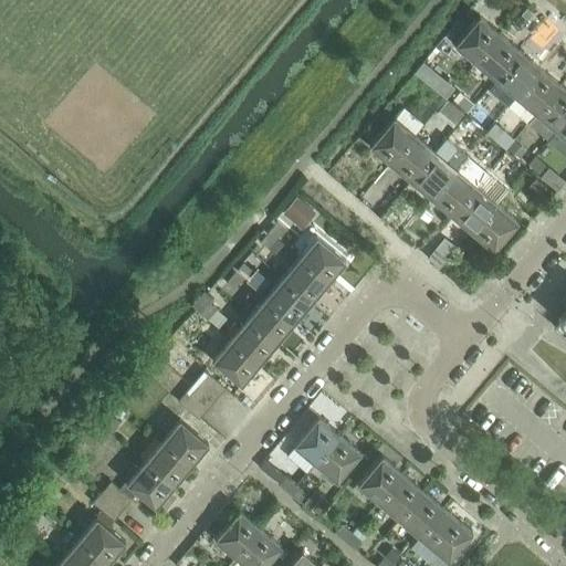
[(454,43),(475,61),(475,62),(501,32),(479,14),(454,43)]
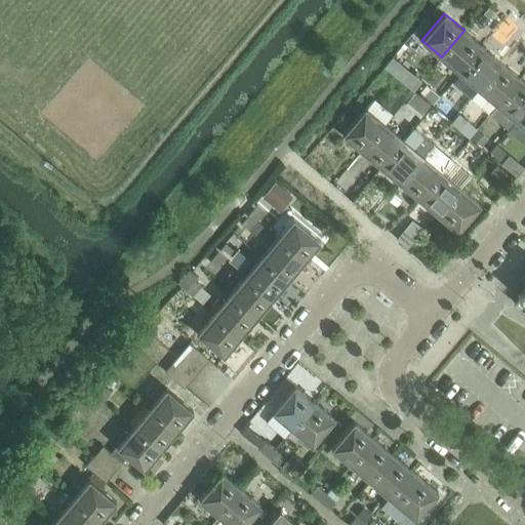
[(465,30),(441,57),(460,73),(483,46),(465,30)]
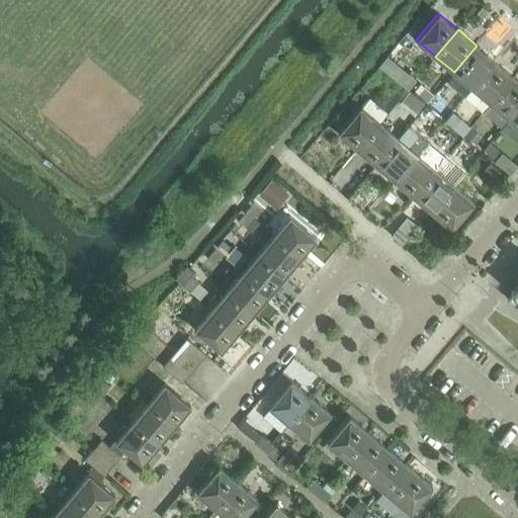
[(477,46),(454,72),(472,88),(495,61),(477,46)]
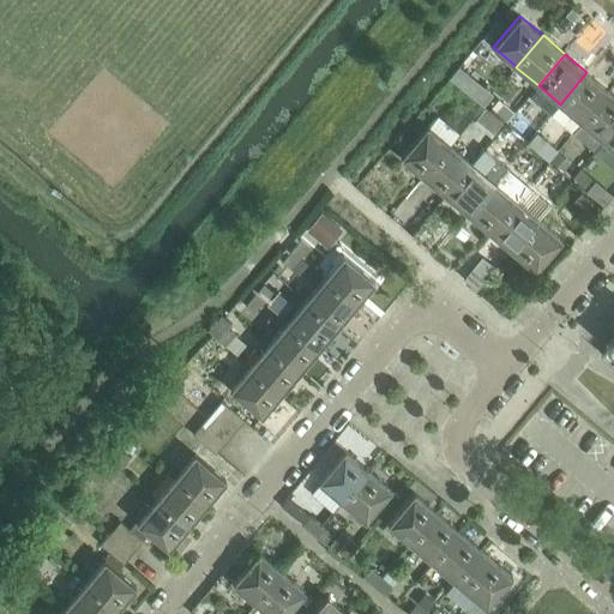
[(450,78),(461,86),(470,76),(459,66),(450,78)]
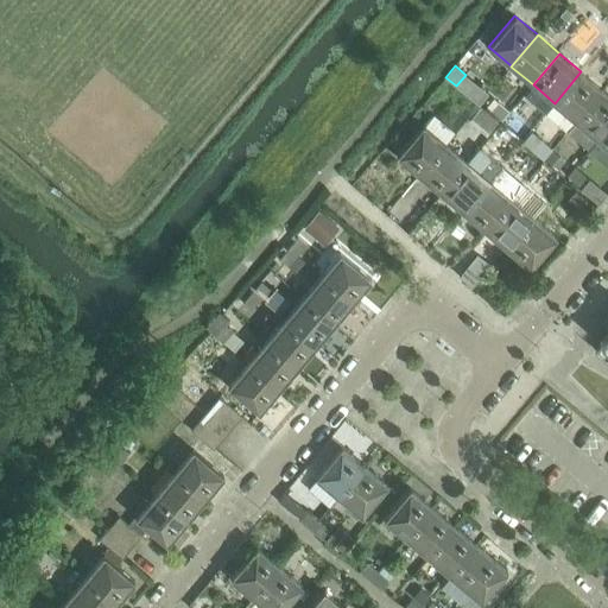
[(581,71),(555,103),(576,121),(603,90),(581,71)]
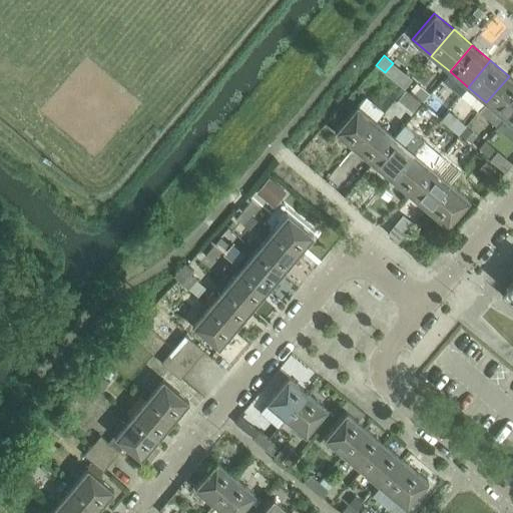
[(403,71),(395,80),(404,88),(412,78),(403,71)]
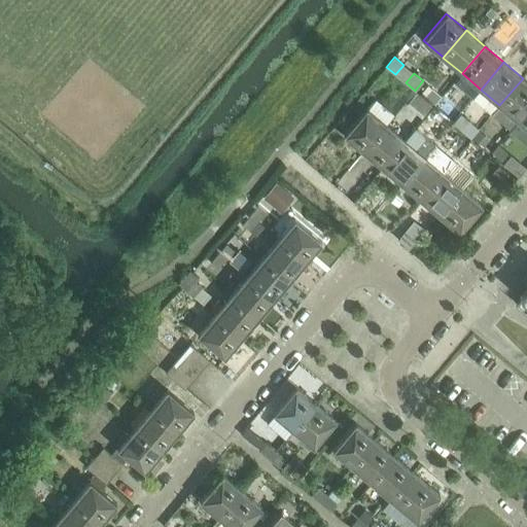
[(526,110),(526,81),(523,78),(499,105),(519,121),(526,110)]
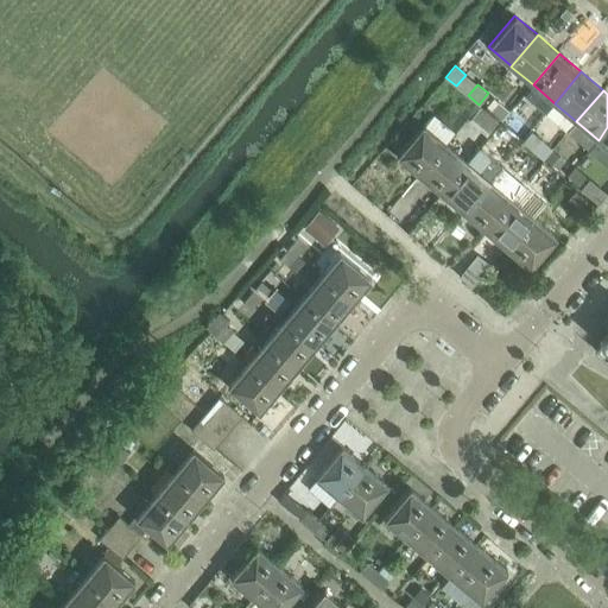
[(498,102),(491,112),(501,120),(508,111),(498,102)]
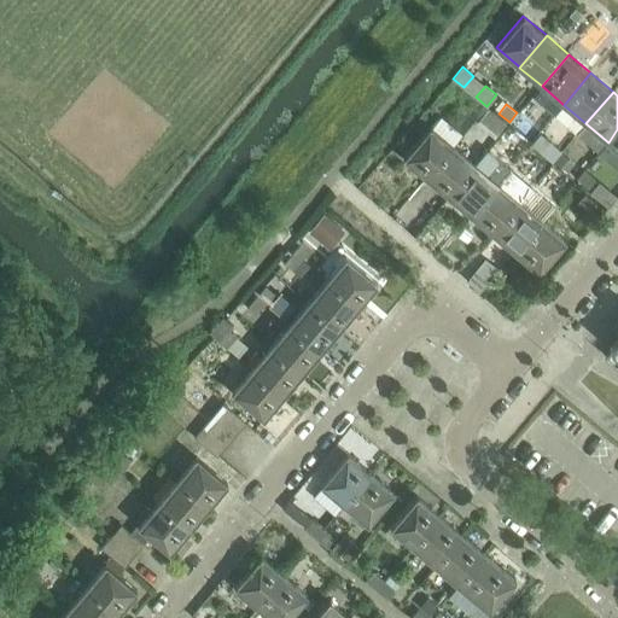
[(488,110),(477,123),(495,139),(506,124),(488,110)]
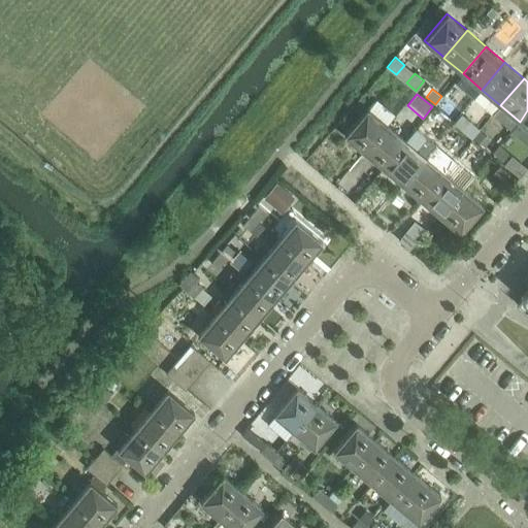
[(344,135),(364,152),(388,124),(367,107),(344,135)]
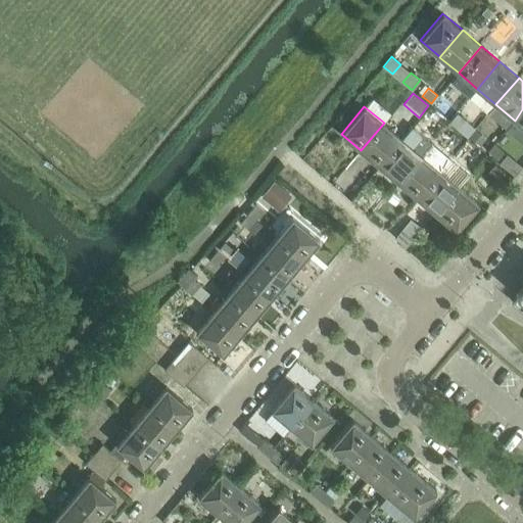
[(466,121),(459,130),(462,132),(468,137),(475,129),(466,121)]
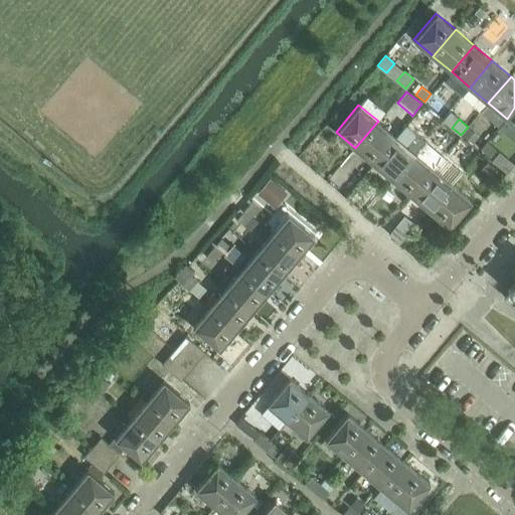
[(378,121),(355,148),(374,163),(396,137),(378,121)]
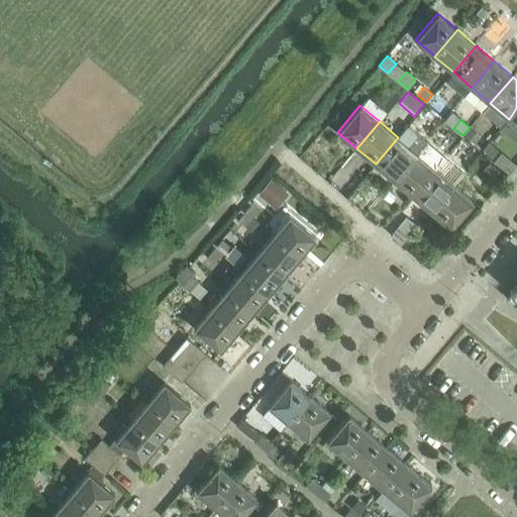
[(462,135),(469,140),(474,145),(481,136),(470,127),(462,135)]
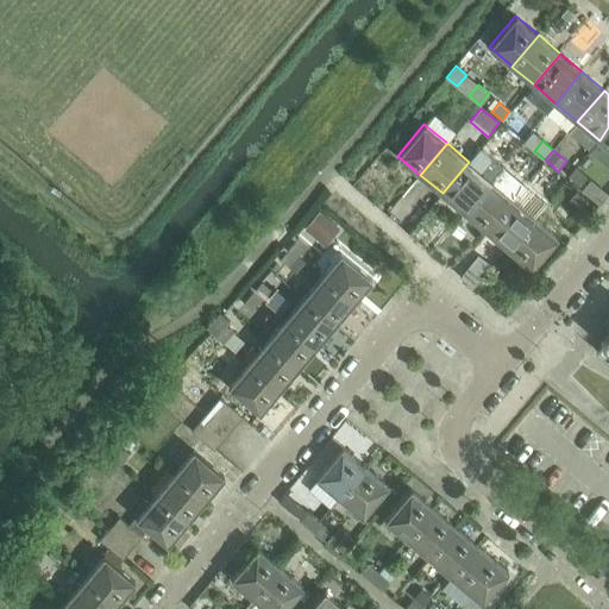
[(469,162),(443,193),(464,212),(490,180),(469,162)]
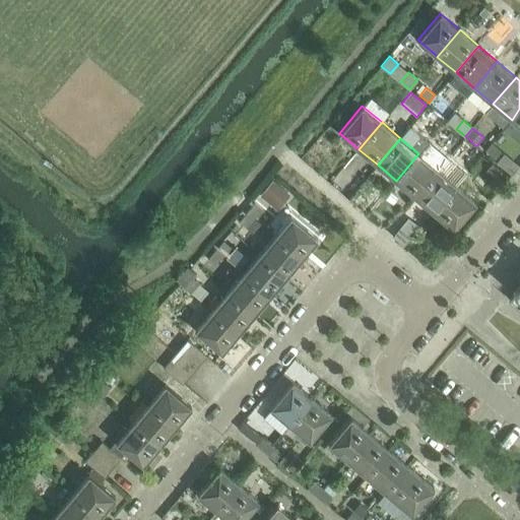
[(479,148),(476,146),(471,141),(464,149),(472,156),(479,148)]
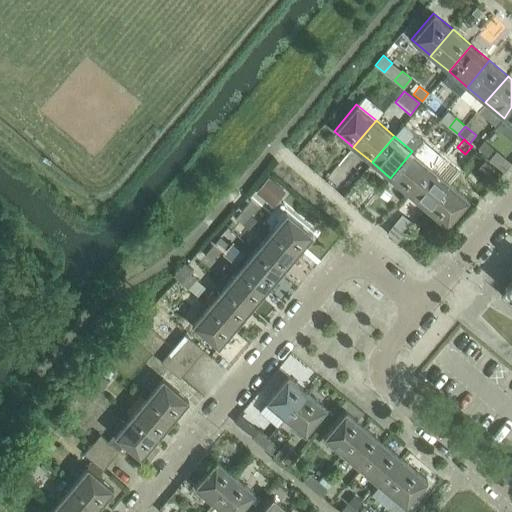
[(493,149),(484,142),(478,148),(487,156),(493,149)]
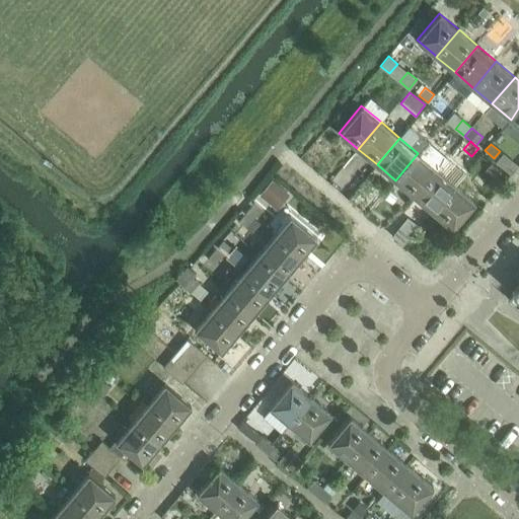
[(418,153),(395,180),(415,196),(437,169),(418,153)]
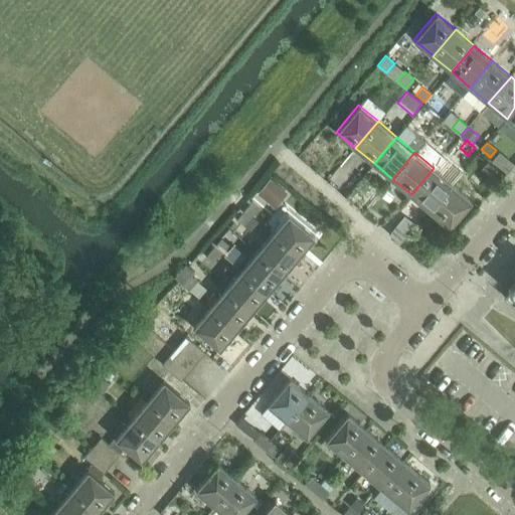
[(481,169),(491,177),(496,170),(487,162),(481,169)]
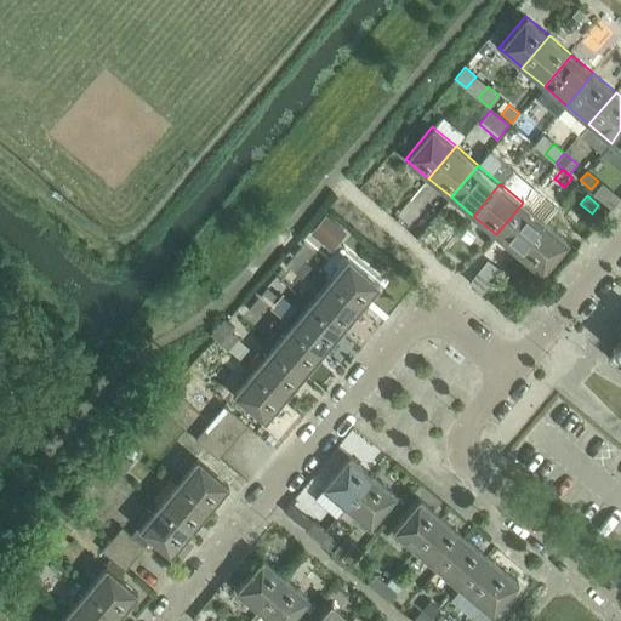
[(523,203),(496,234),(518,254),(545,221),(523,203)]
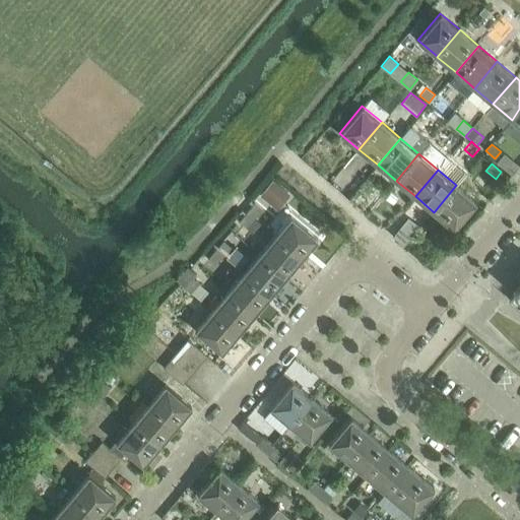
[(273,181),(260,196),(277,210),(290,196),(273,181)]
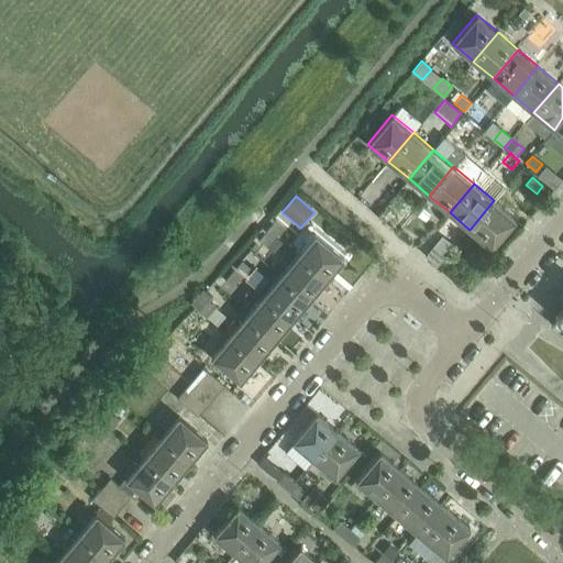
[(494,200),(470,230),(490,247),(515,219),(494,200)]
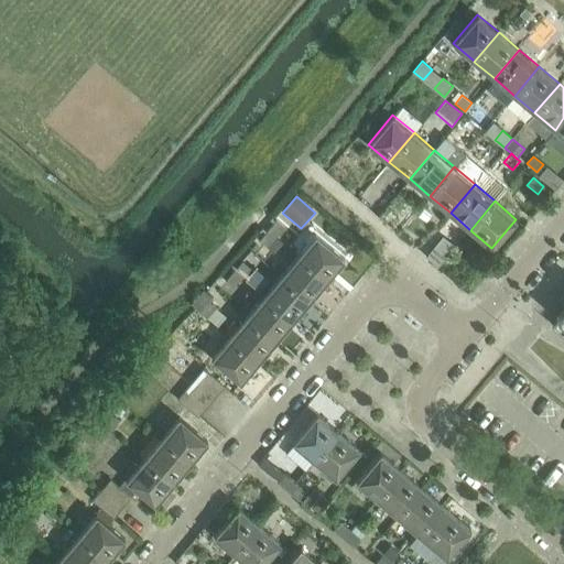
[(277,221),(269,231),(275,237),(284,228),(277,221)]
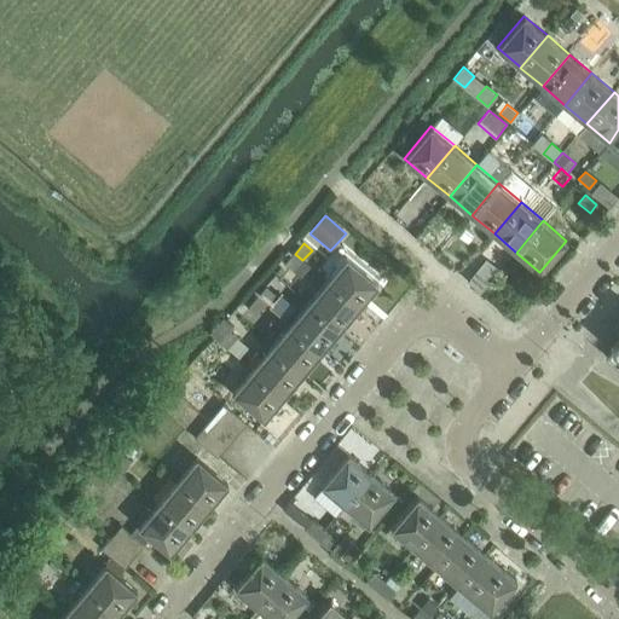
[(302,260),(295,254),(285,265),(294,271),(302,260)]
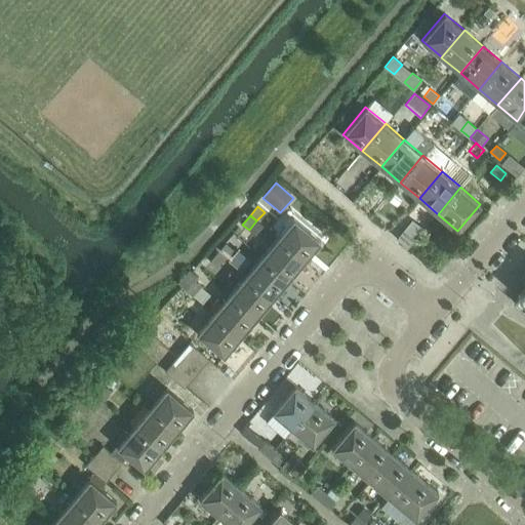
[(294,218),(277,238),(305,260),(321,241),(294,218)]
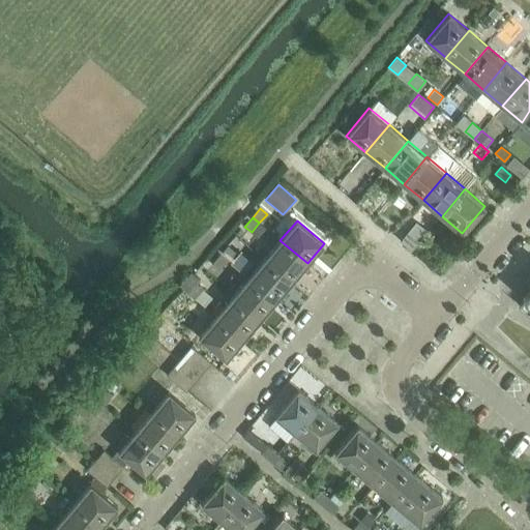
[(307,263),(280,240),(264,259),(291,283),(307,263)]
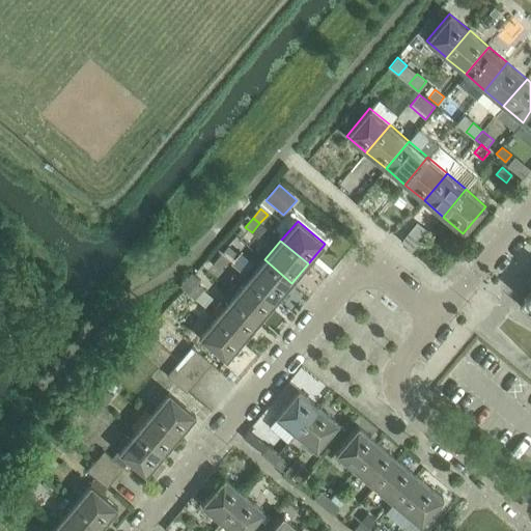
[(228,247),(220,256),(227,262),(235,252),(228,247)]
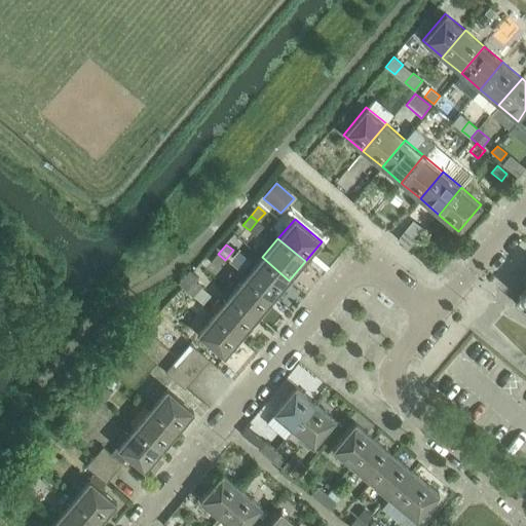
[(217,269),(225,260),(218,254),(210,263),(217,269)]
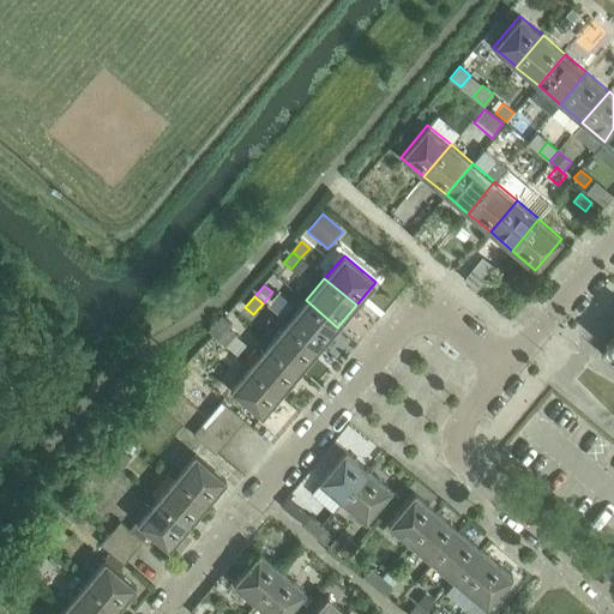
[(337,327),(306,300),(287,323),(318,349),(337,327)]
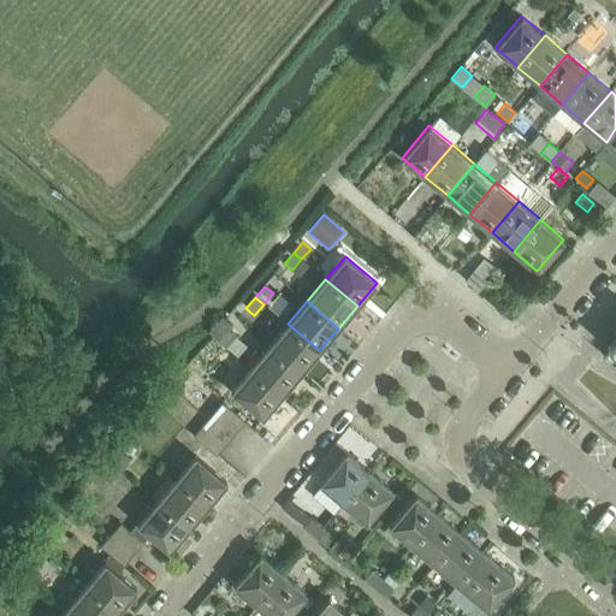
[(226,320),(213,336),(225,347),(235,336),(227,330),(231,325),(226,320)]
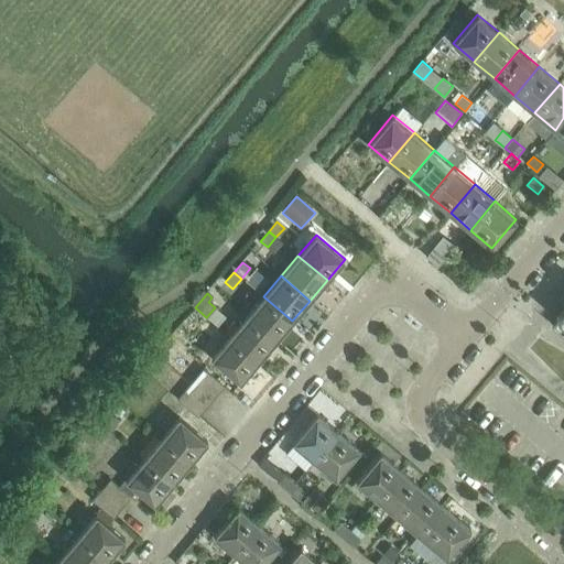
[(292,321),(263,296),(247,316),(275,340),(292,321)]
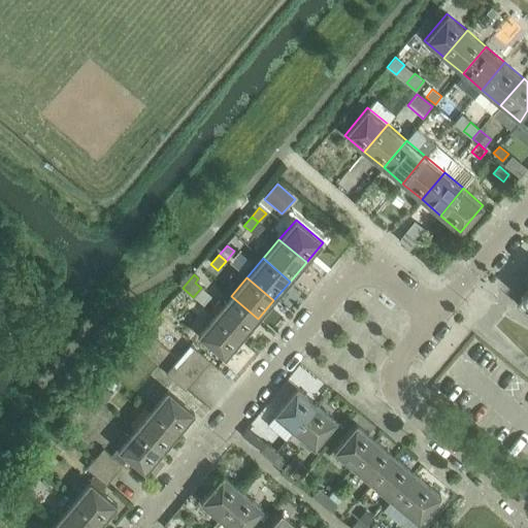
[(258,319),(231,296),(215,315),(242,338),(258,319)]
